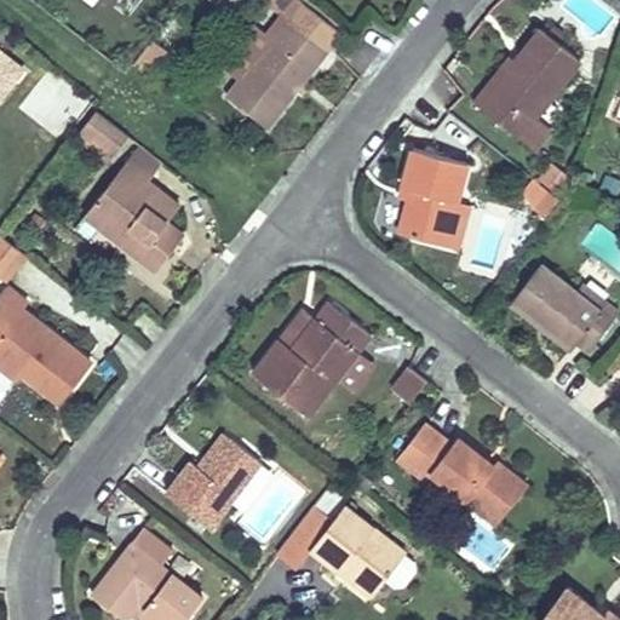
[(246,0),(213,0),(235,16),(247,1),(246,0)]
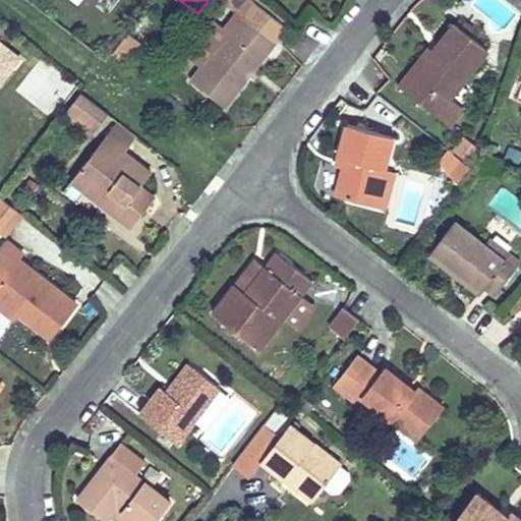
[(250,0),(226,0),(226,1),(237,11),(243,15),(275,42),(286,27),(250,0)]
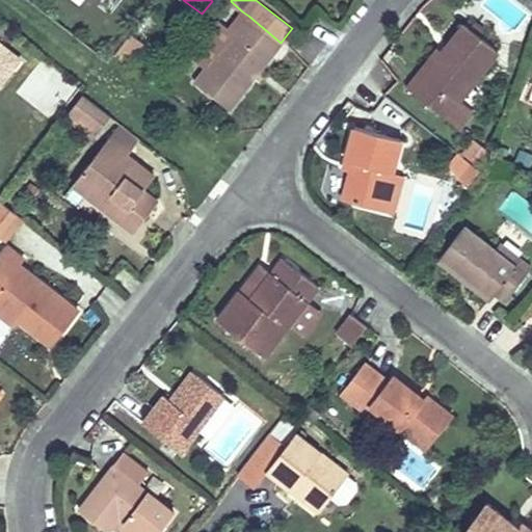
[(152,11),(141,24),(147,29),(157,17),(152,11)]
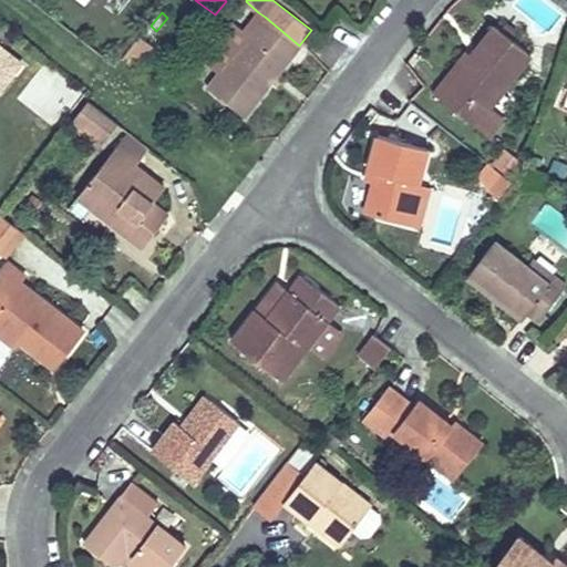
[(258,12),(243,31),(249,37),(265,17),(258,12)]
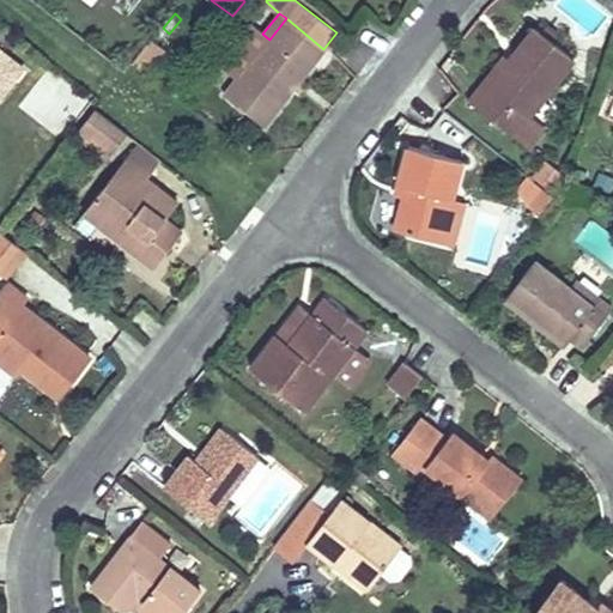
[(237,80),(225,97),(263,127),(323,49),(286,18),(269,40),(262,34),(252,25),(220,67),(237,80)]
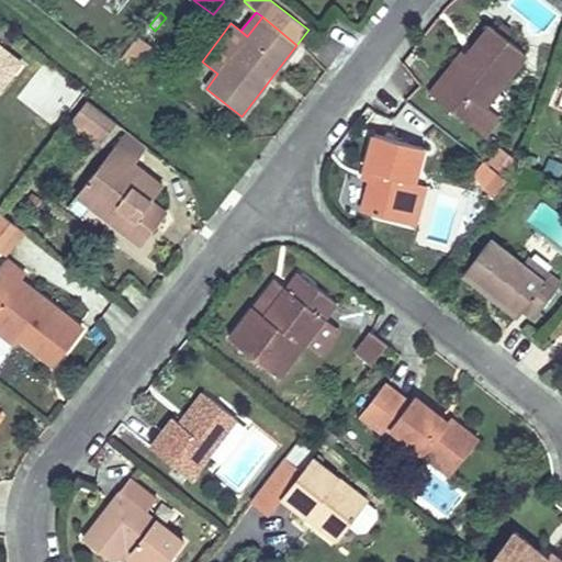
[(440,78),(429,92),(470,126),(486,105),(526,54),(490,26),(446,82),(440,78)]
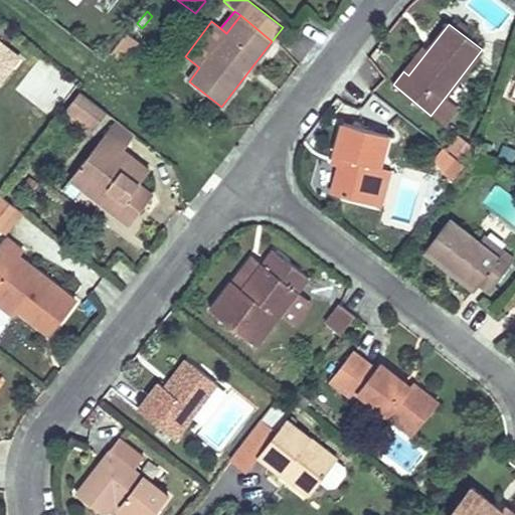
[(127,31),(110,52),(123,62),(139,41),(127,31)]
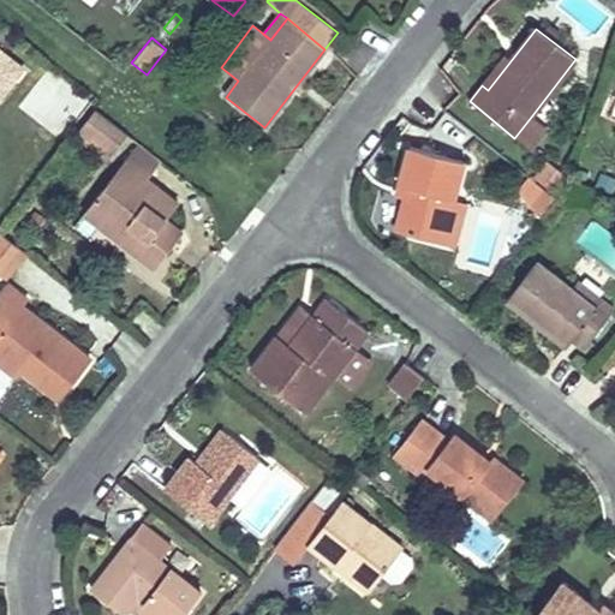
[(30,71),(0,47),(0,84),(7,75),(19,84),(30,71)]
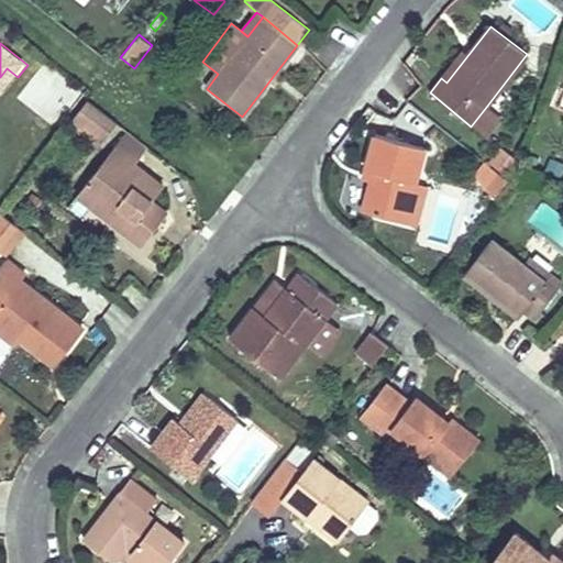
[(463,51),(441,78),(446,83),(468,55),(463,51)]
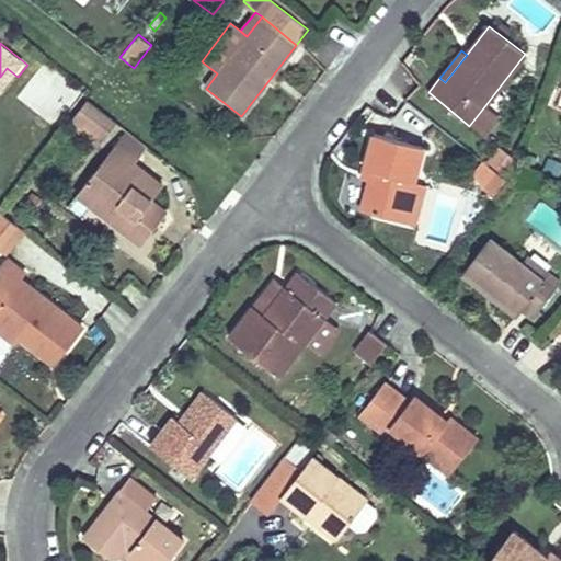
[(43,61),(15,96),(56,129),(83,94),(43,61)]
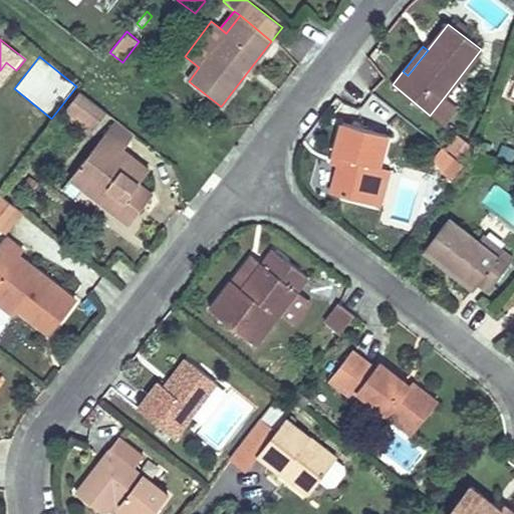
[(6,62),(0,70),(0,90),(16,70),(6,62)]
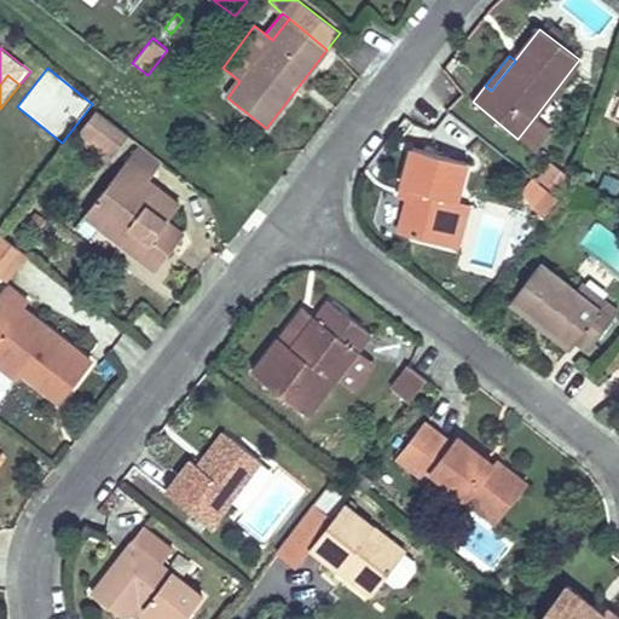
[(125,133),(96,110),(84,127),(111,149),(125,133)]
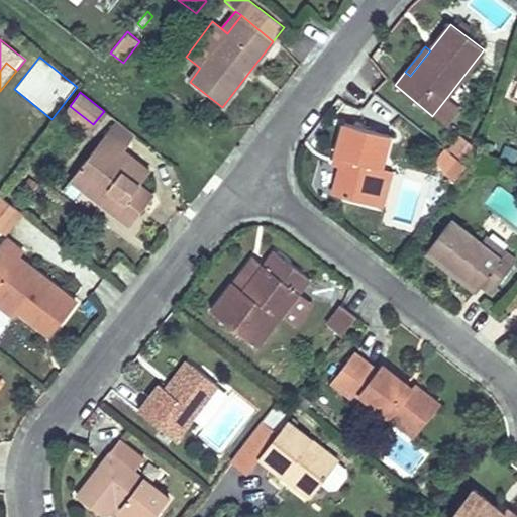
[(447,97),(432,116),(446,127),(461,109),(447,97)]
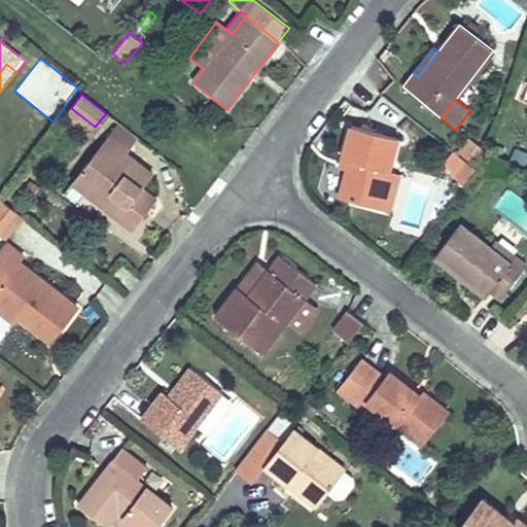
[(95,127),(71,108),(64,116),(89,136),(95,127)]
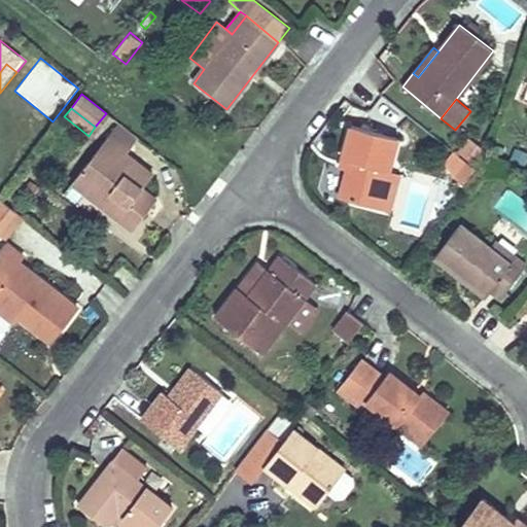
[(126,155),(139,138),(119,123),(72,182),(93,199),(98,192),(104,198),(100,204),(118,219),(127,209),(141,219),(156,200),(142,188),(152,175),(126,155)]
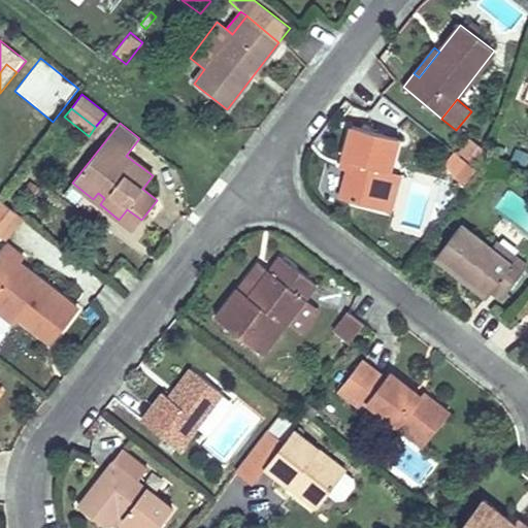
[(398,139),(353,127),(342,160),(352,162),(349,170),(341,197),(380,209),(389,173),(398,139)]
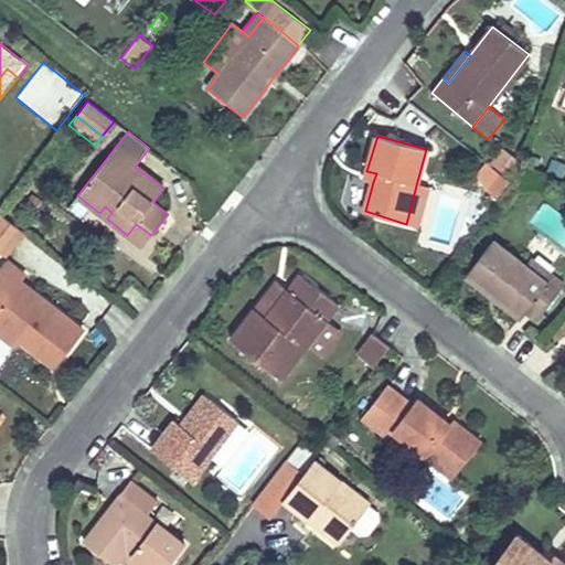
[(509,173),(521,158),(502,144),(491,159),(509,173)]
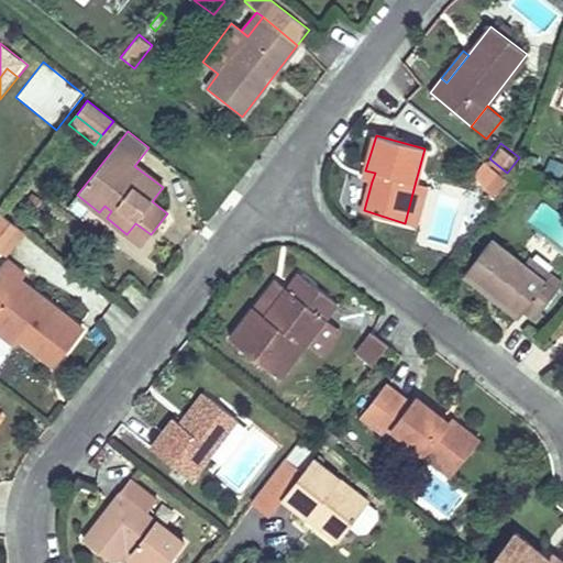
[(487,168),(482,185),(501,191),(507,175),(487,168)]
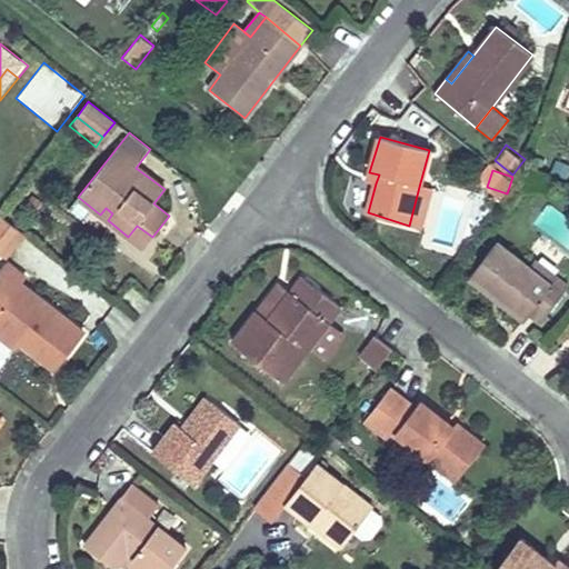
[(379,175),(369,172),(367,181),(376,183),(379,175)]
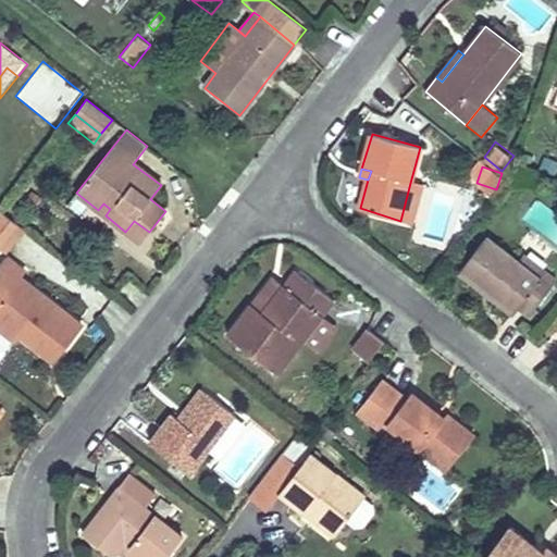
[(423,186),(410,183),(400,221),(413,224),(423,186)]
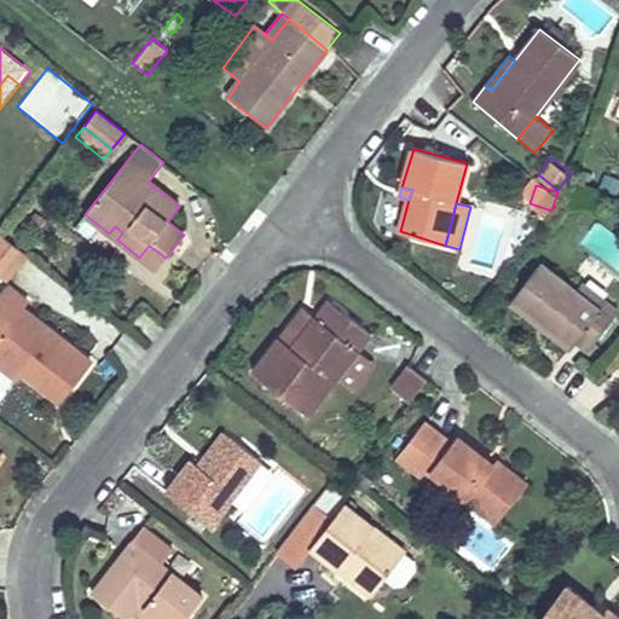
[(115,226),(109,233),(117,239),(122,232),(115,226)]
